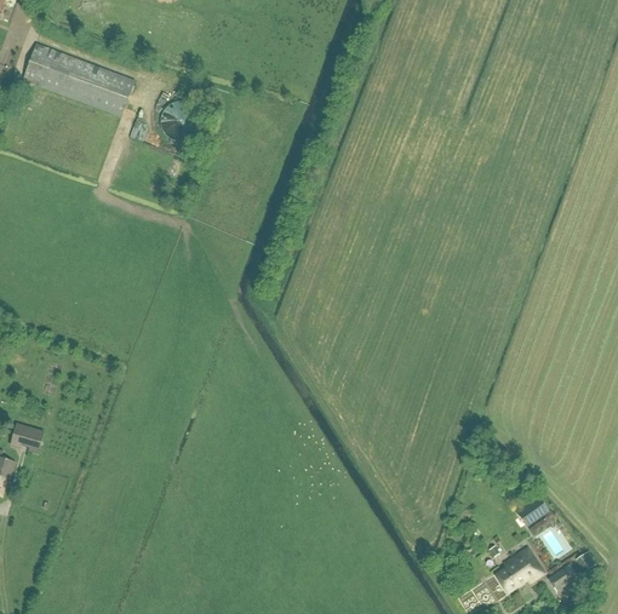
[(119,113),(132,76),(34,40),(21,75),(119,113)]
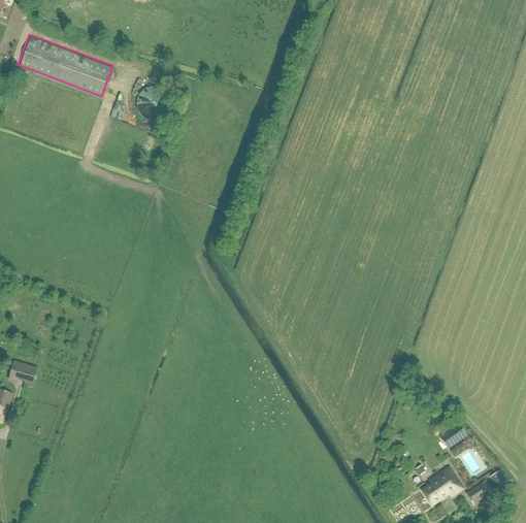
[(151,117),(154,117),(157,117),(159,116),(162,113),(164,111),(166,109),(167,107),(168,104),(169,102),(169,99),(168,96),(167,93),(166,91),(164,89),(162,87),(160,85),(158,84),(155,83),(152,83),(149,83),(145,84),(143,85),(141,87),(139,89),(137,91),(136,94),(135,96),(135,99),(135,102),(135,105),(136,107),(138,110),(140,112),(142,115),(145,116),(148,117),(151,117)]
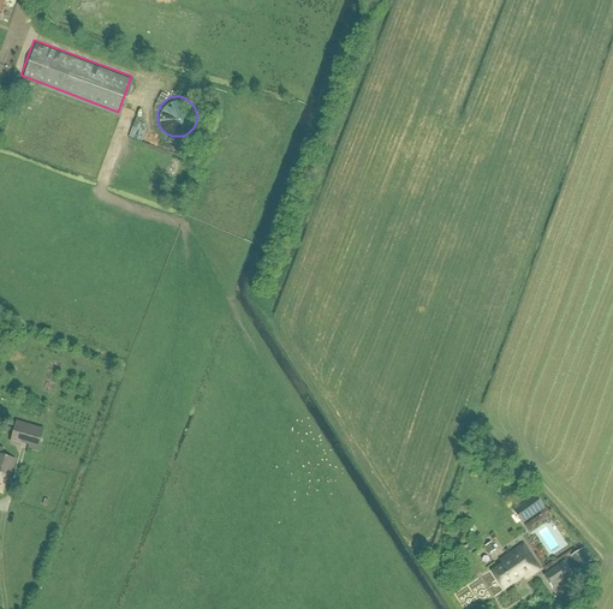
[(42,424),(15,416),(7,439),(17,441),(18,437),(27,440),(25,443),(35,446),(42,424)]
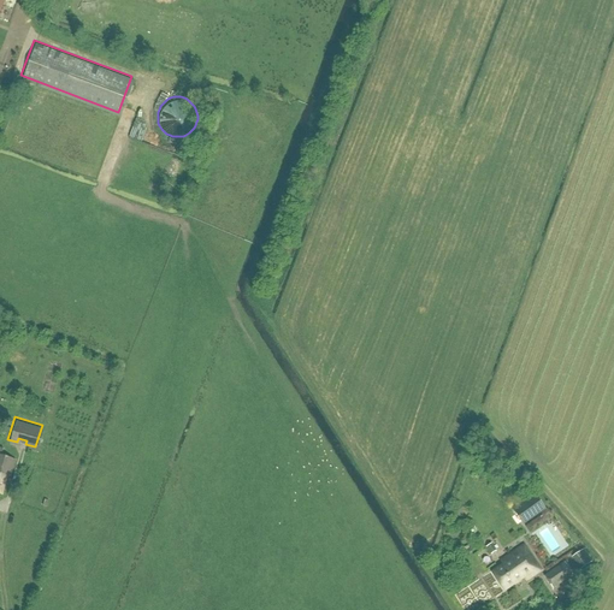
[(13,455),(0,450),(0,446),(1,443),(0,443),(0,485),(5,471),(7,472),(13,455)]
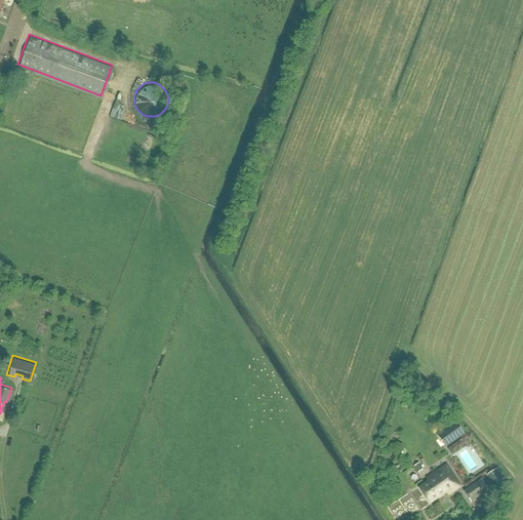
[(454,422),(438,433),(440,432),(444,438),(443,440),(458,429),(454,422)]
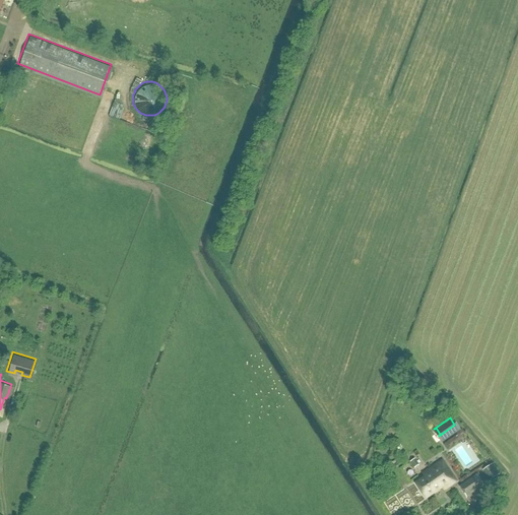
[(417,460),(412,454),(407,457),(412,464),(417,460)]
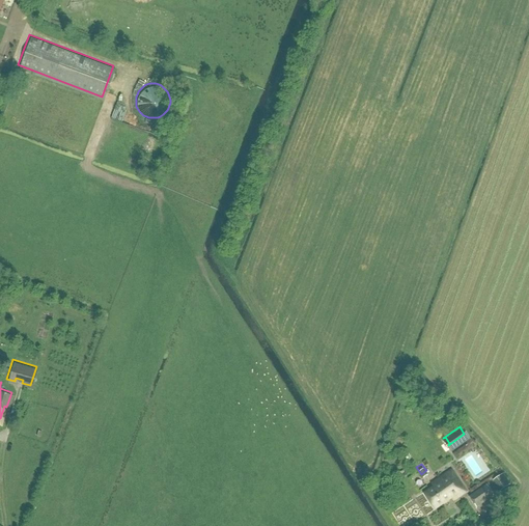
[(450,496),(464,487),(449,466),(429,479),(432,482),(422,490),(432,504),(449,494),(450,496)]
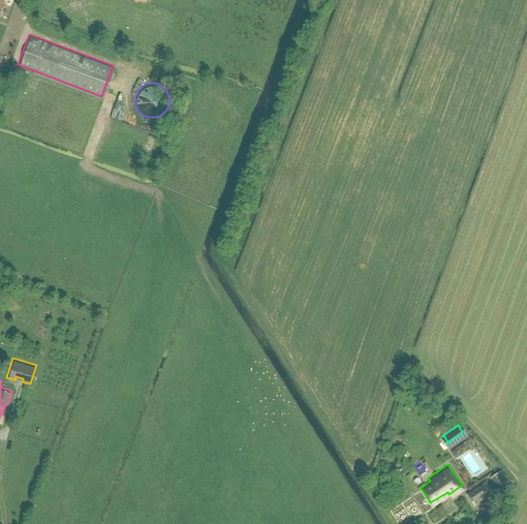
[(499,467),(489,474),(496,485),(506,478),(499,467)]
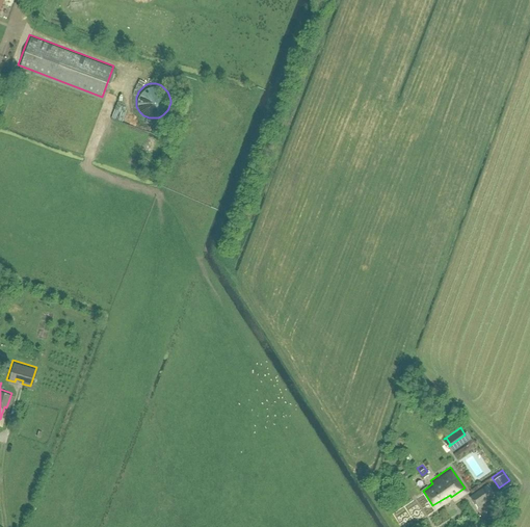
[(475,504),(493,493),(485,481),(468,494),(475,504)]
